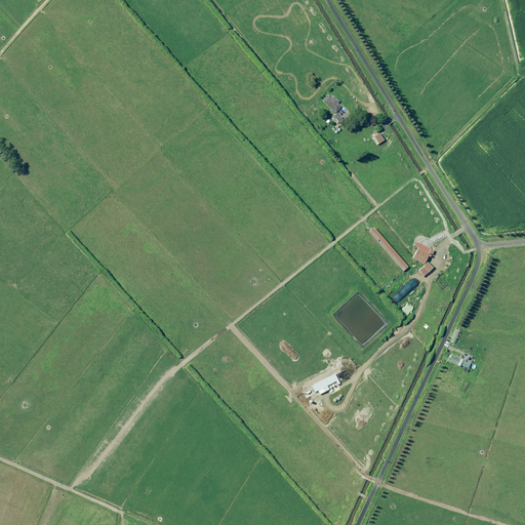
[(332,97),(328,94),(323,102),(331,109),(330,110),(335,114),(341,107),(337,104),(339,102),(334,96),(332,97)]
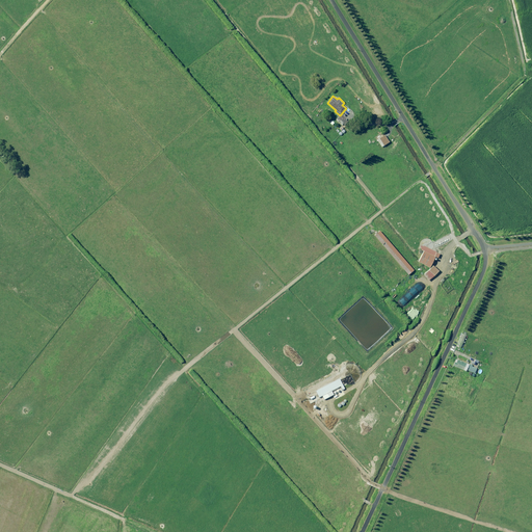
[(343,124),(345,126),(347,123),(345,121),(346,120),(341,115),(337,121),(342,125),(343,124)]
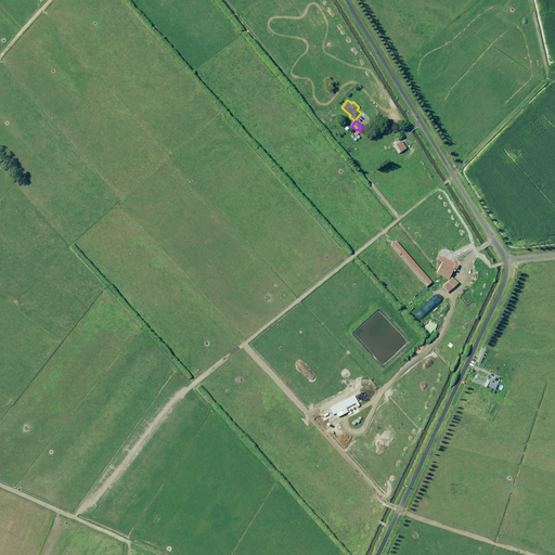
[(407,149),(401,141),(394,146),(399,154),(407,149)]
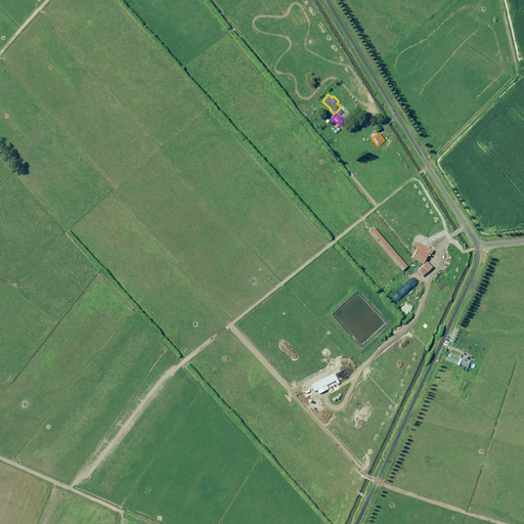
[(407,266),(375,227),(369,232),(402,271),(407,266)]
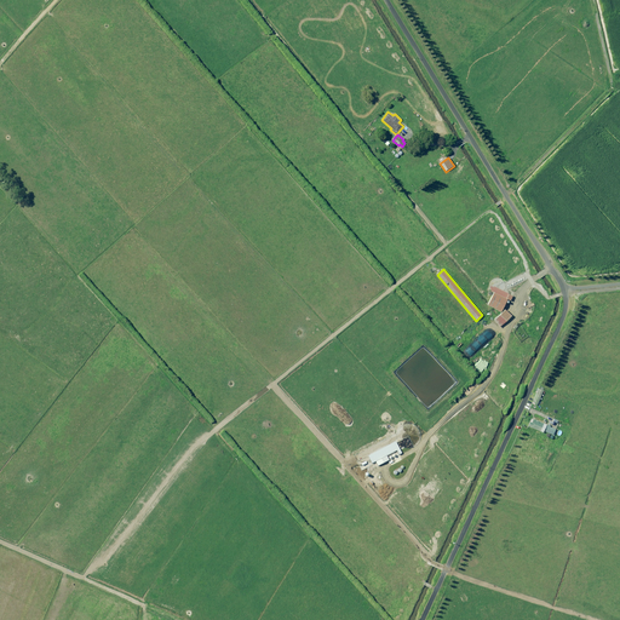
[(494,287),(493,287),(492,287),(491,287),(491,288),(491,290),(491,291),(492,291),(492,292),(494,293),(488,305),(501,313),(507,299),(509,300),(510,300),(511,300),(511,299),(512,299),(512,298),(512,297),(512,296),(511,296),(494,287)]
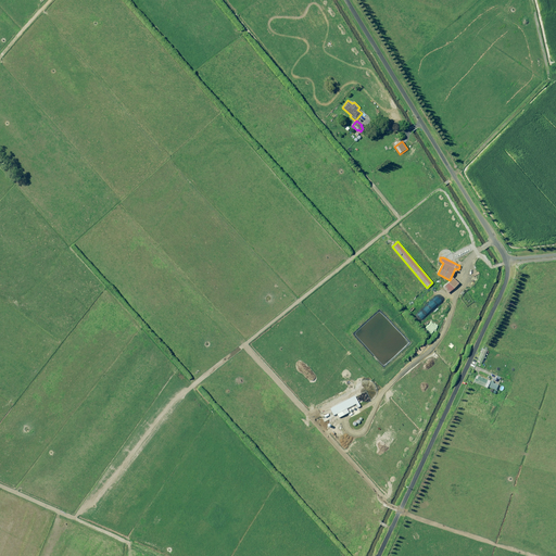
[(458,285),(454,278),(443,288),(449,293),(458,285)]
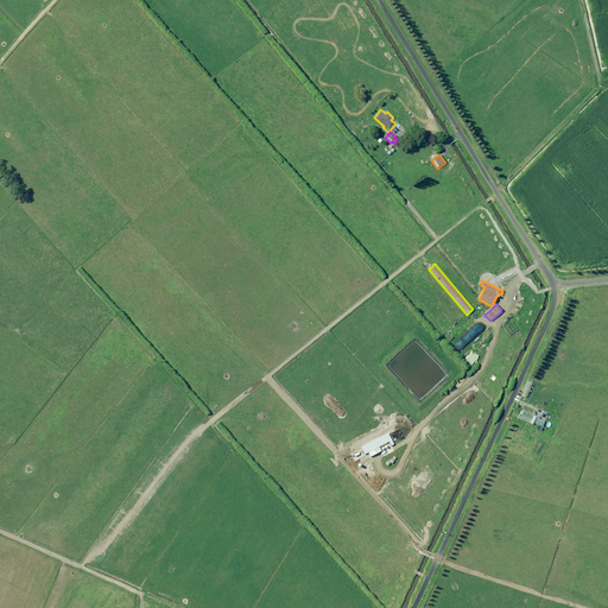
[(533,384),(529,381),(521,396),(526,398),(533,384)]
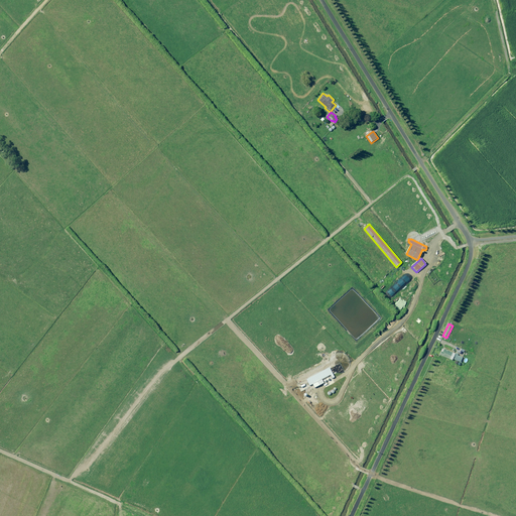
[(453,359),(456,354),(444,350),(442,349),(439,355),(453,360),(453,359)]
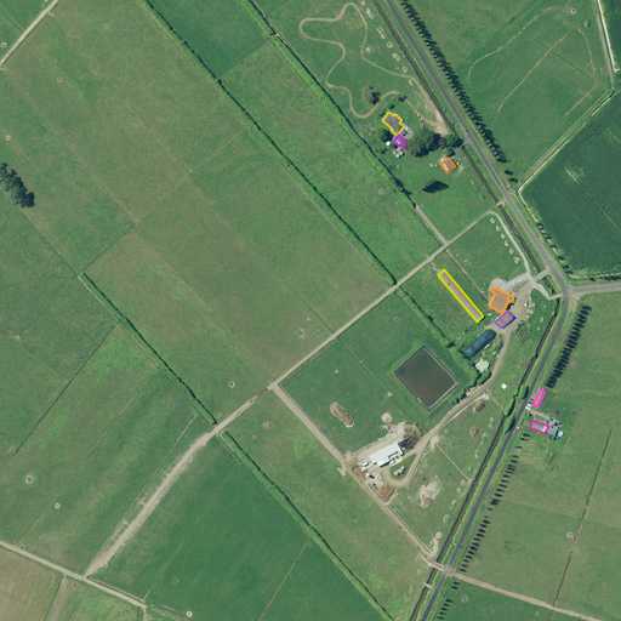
[(548,426),(545,432),(554,436),(557,429),(552,427),(552,426),(548,425),(548,426)]
